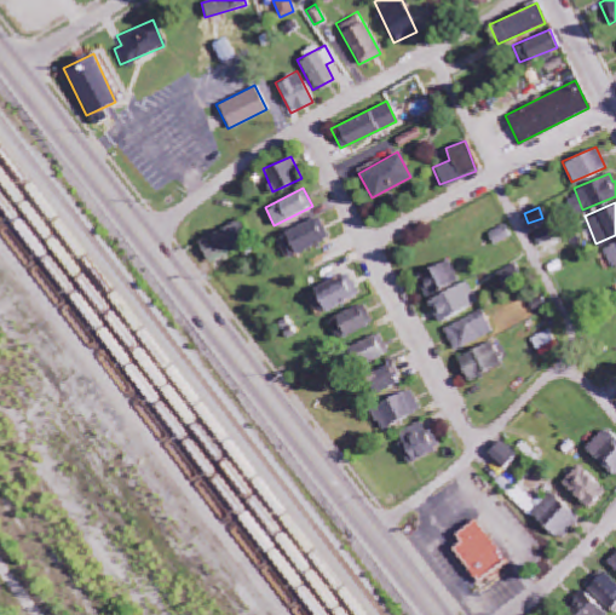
[(288,256),(329,239),(320,217),(280,234),(288,256)]
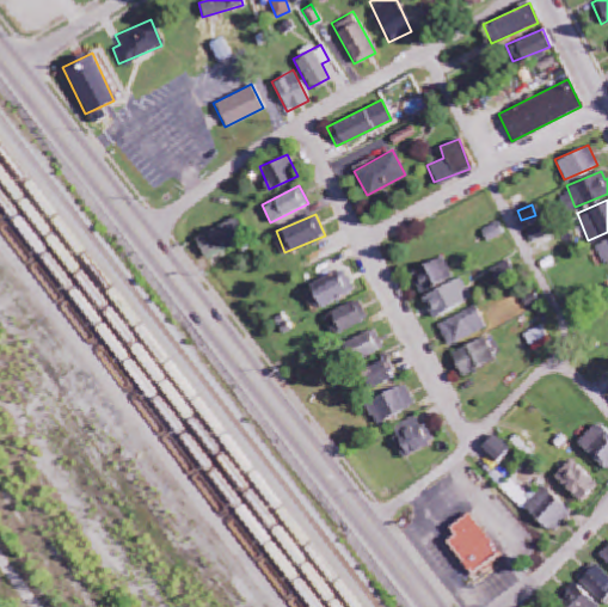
[(244,240),(238,220),(194,232),(200,253),(244,240)]
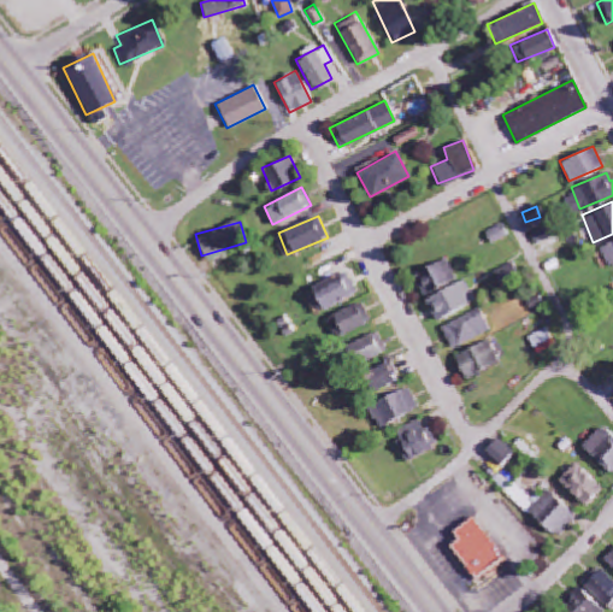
[(490,242),(507,234),(501,223),(484,230),(490,242)]
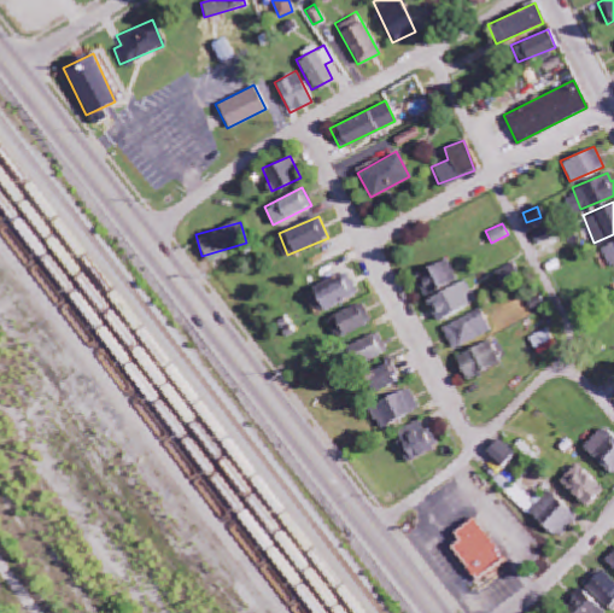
[(609,267),(613,264),(613,239),(600,246),(609,267)]
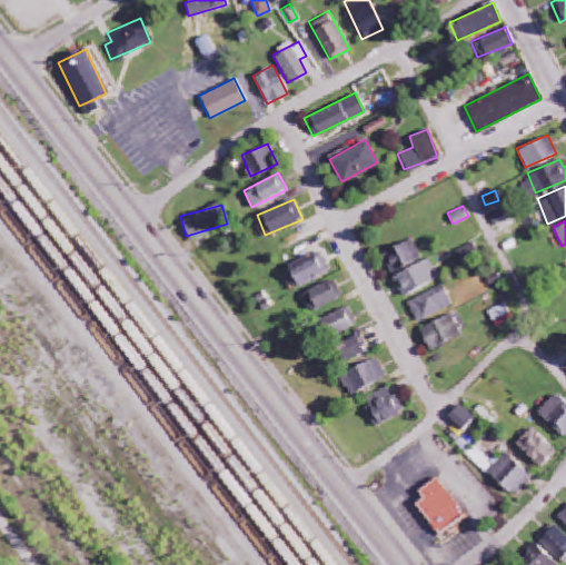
[(389,270),(420,258),(413,238),(381,250),(389,270)]
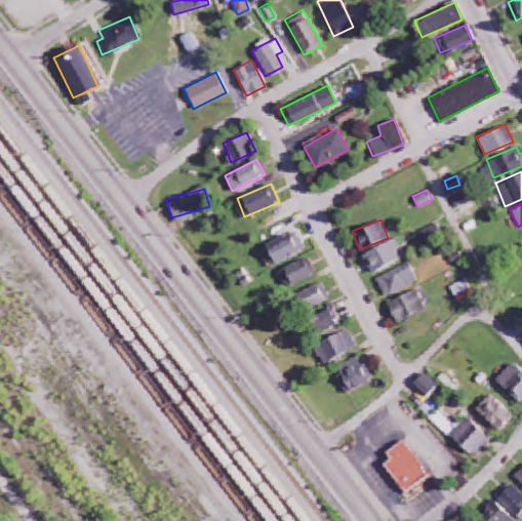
[(420,229),(426,242),(442,237),(437,223),(420,229)]
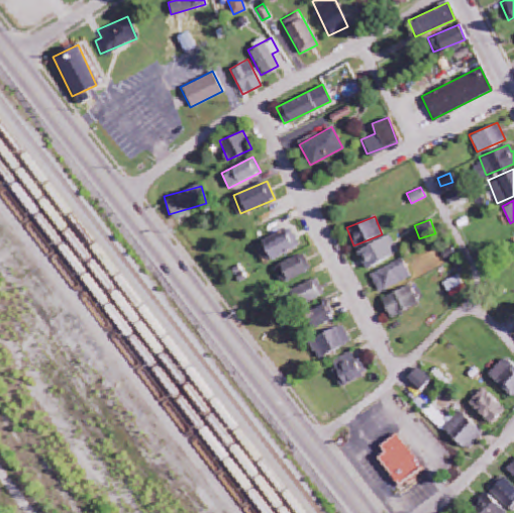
[(300,244),(291,226),(261,240),(269,260),(300,244)]
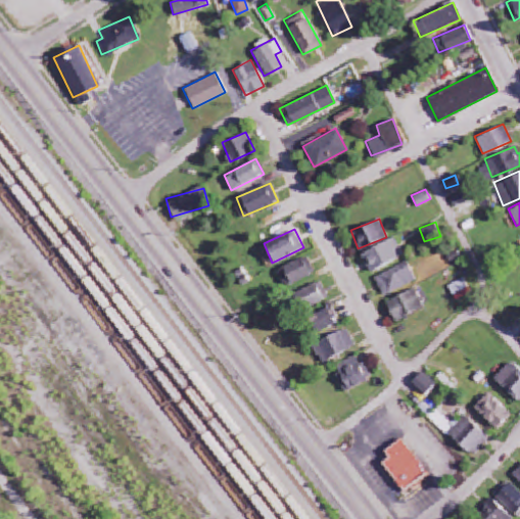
[(369,272),(403,254),(393,236),(359,253),(369,272)]
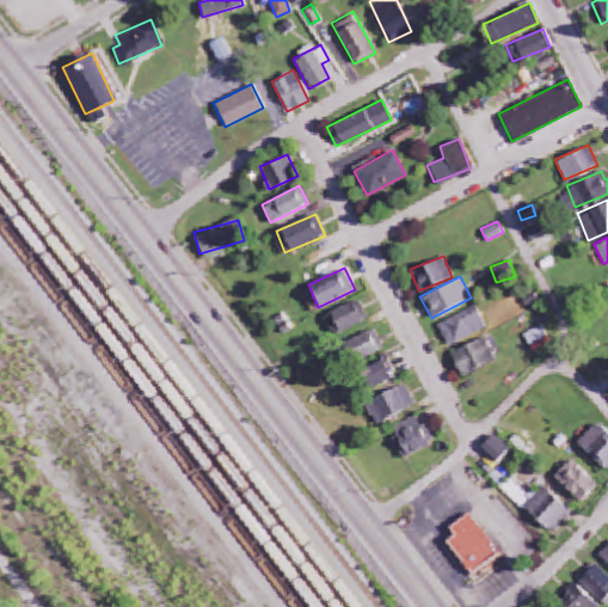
[(323,316),(333,335),(366,317),(356,298),(323,316)]
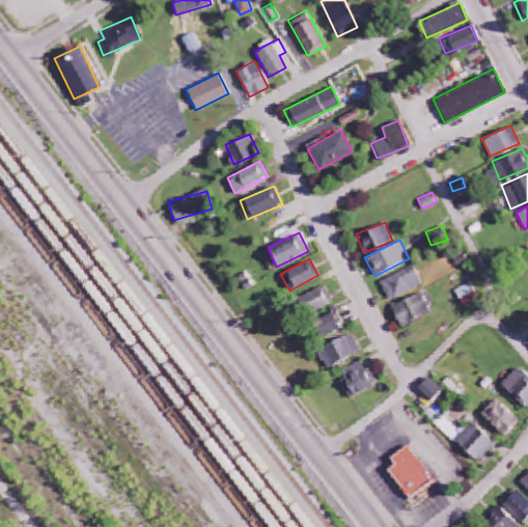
[(421,285),(414,266),(379,279),(387,299),(421,285)]
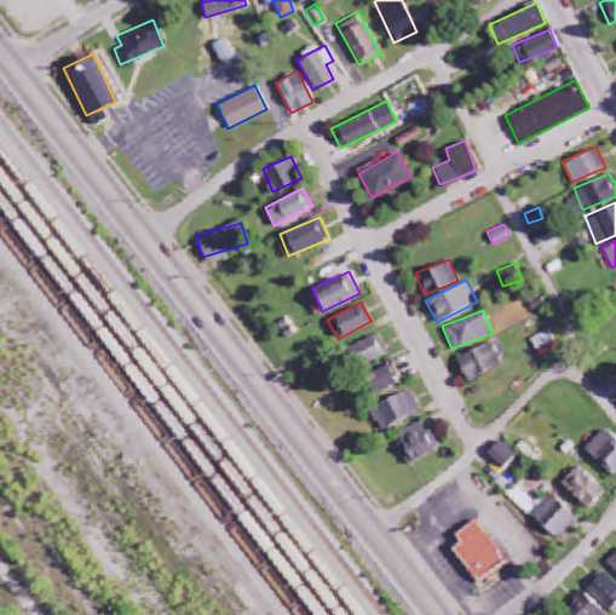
[(387,351),(379,331),(343,348),(352,368),(387,351)]
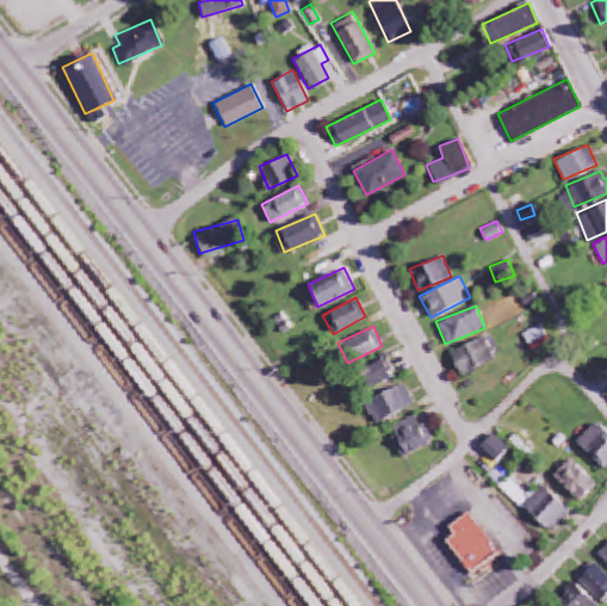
[(495,358),(484,335),(448,352),(459,375),(495,358)]
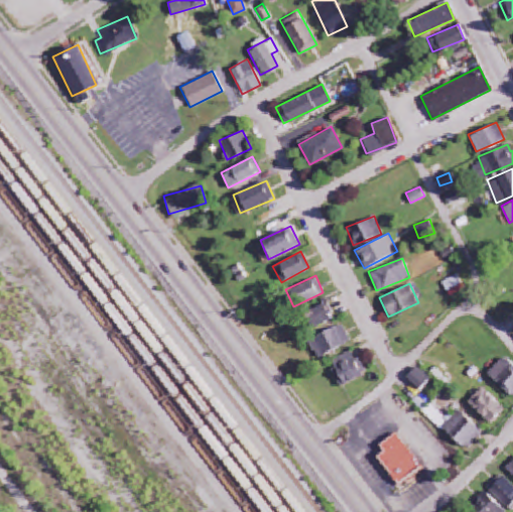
[(306,327),(332,316),(326,301),(299,312),(306,327)]
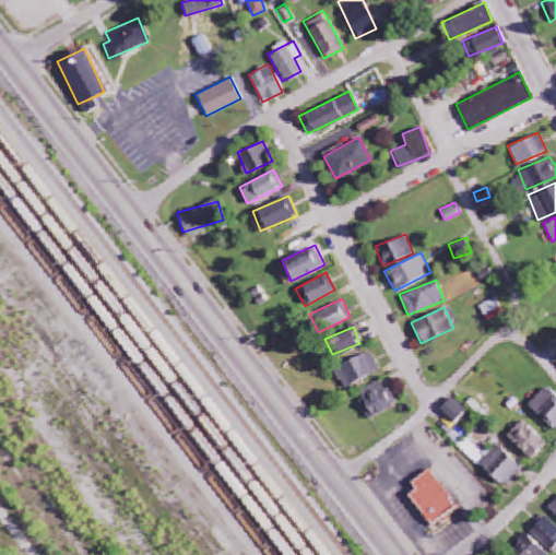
[(332,367),(341,387),(378,369),(369,350),(332,367)]
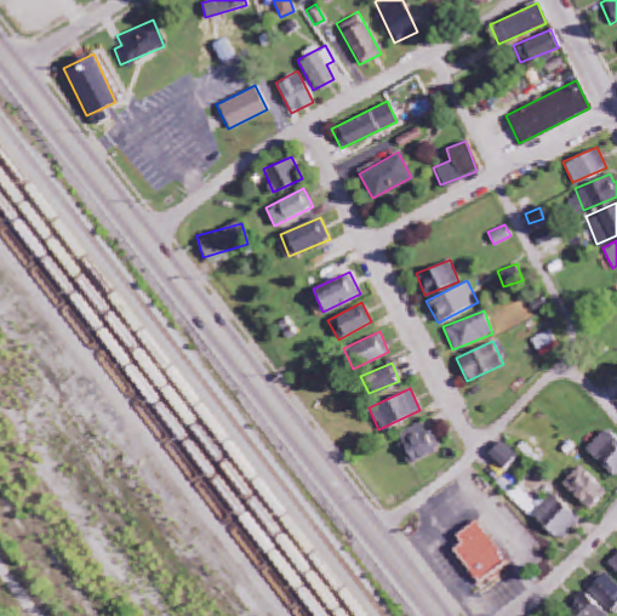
[(394,433),(407,463),(433,451),(420,422),(394,433)]
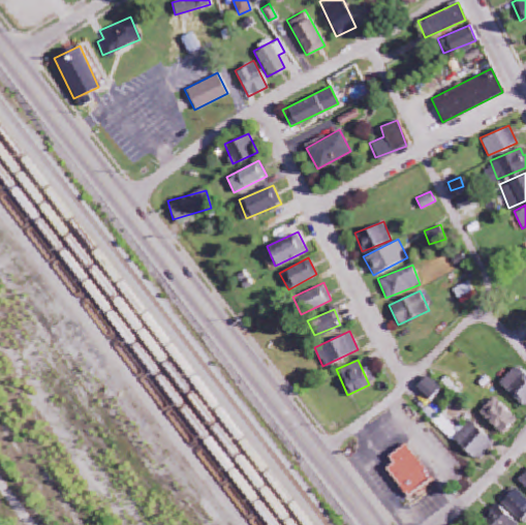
[(524,407),(525,405),(525,373),(515,364),(497,383),(524,407)]
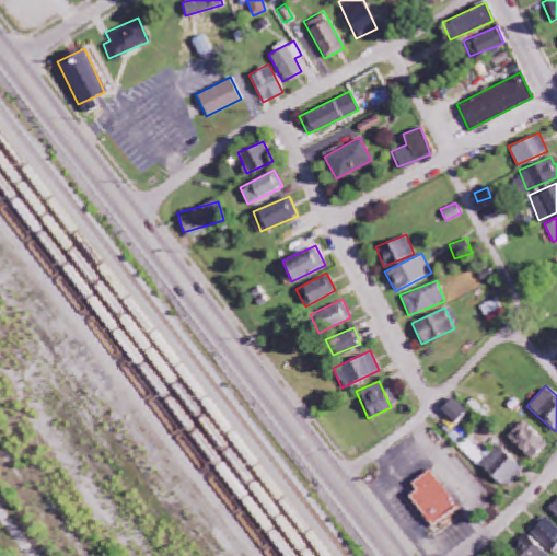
[(438,409),(453,423),(462,413),(447,400),(438,409)]
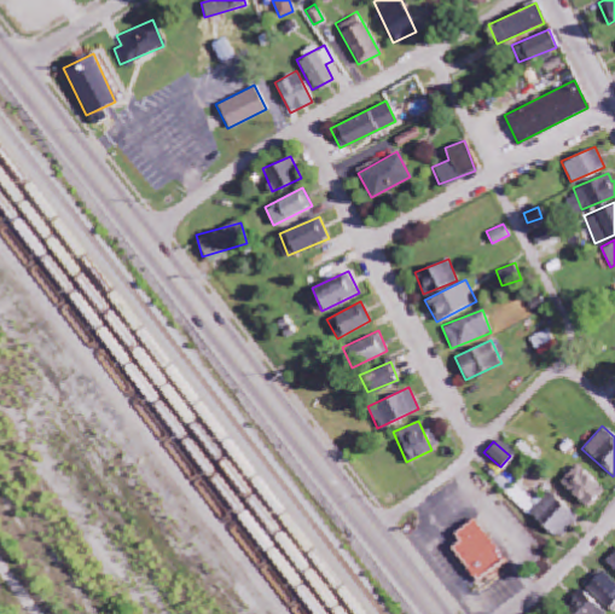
[(585,508),(603,488),(575,463),(558,482),(585,508)]
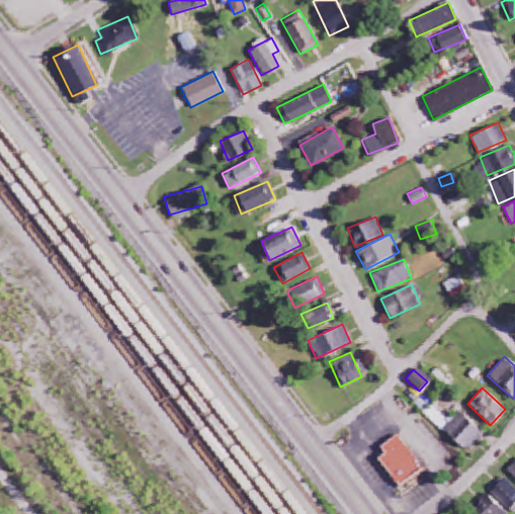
[(422,411),(465,451),(484,433),(458,410),(448,421),(429,404),(422,411)]
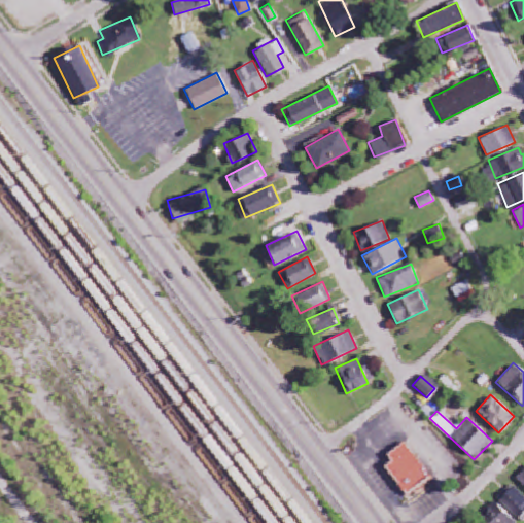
[(383,466),(405,493),(428,475),(403,442),(386,454),(390,460),(383,466)]
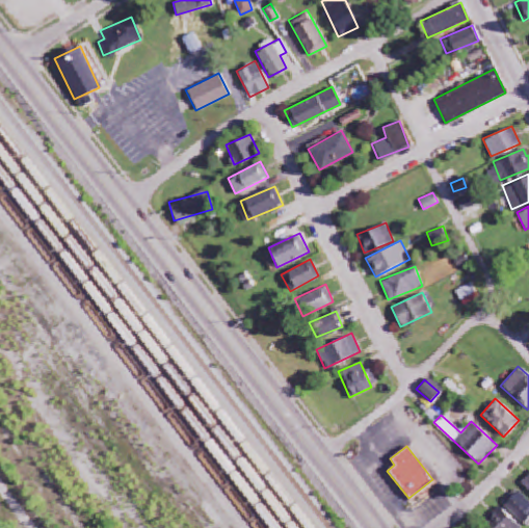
[(528,471),(520,481),(528,491),(528,471)]
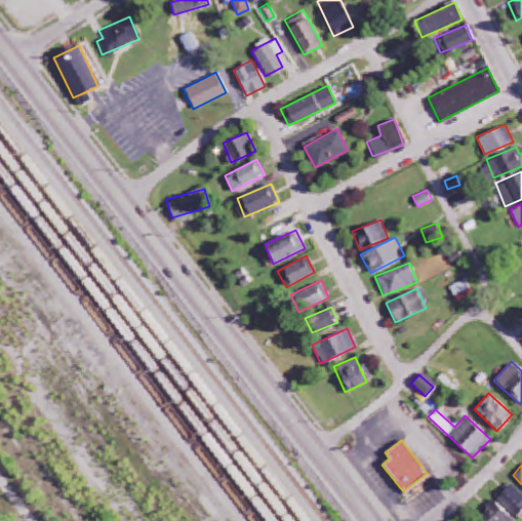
[(519,519),(521,516),(521,494),(508,481),(494,496),(519,519)]
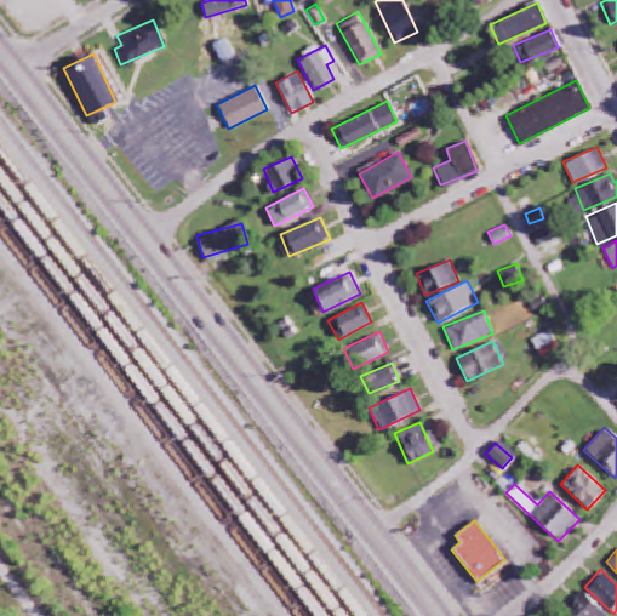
[(571,615),(603,615),(606,614),(578,589),(561,608),(571,615)]
